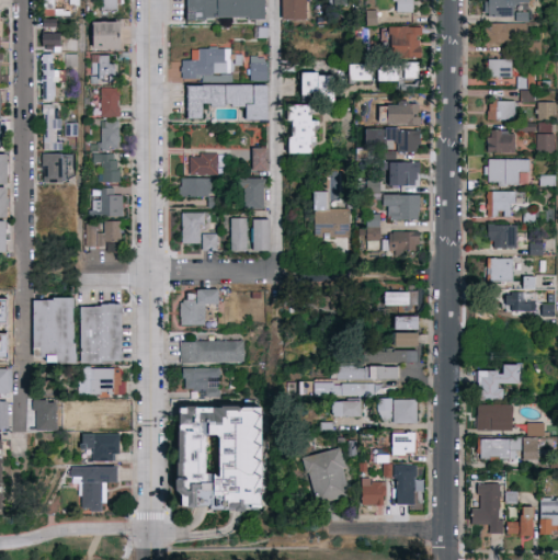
[(44,0),(45,16),(56,15),(56,8),(61,8),(61,1),(67,1),(67,7),(81,6),(80,0),(44,0)]
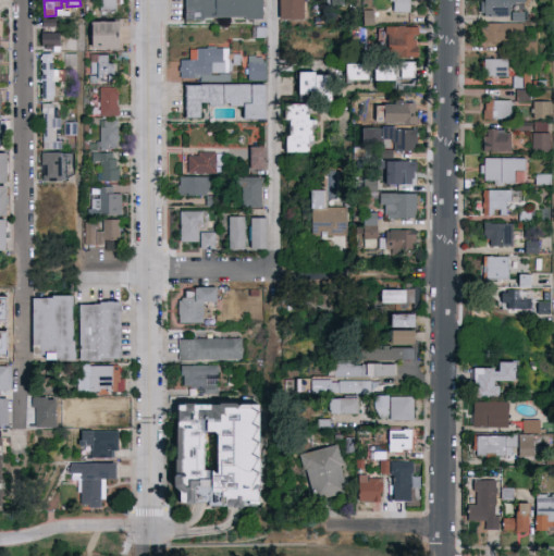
[(100,0),(101,9),(120,9),(119,0),(100,0)]
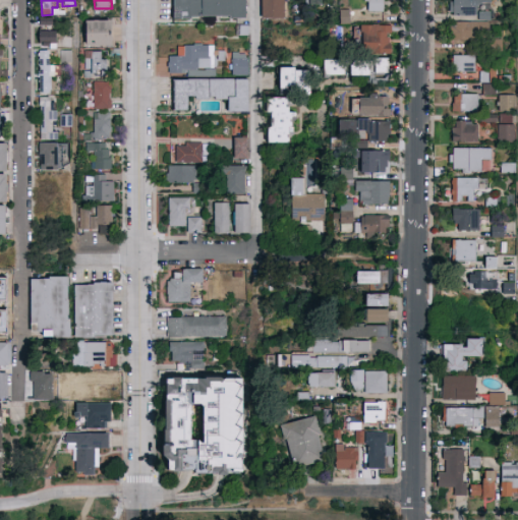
[(171,0),(171,16),(245,17),(245,0),(171,0)]
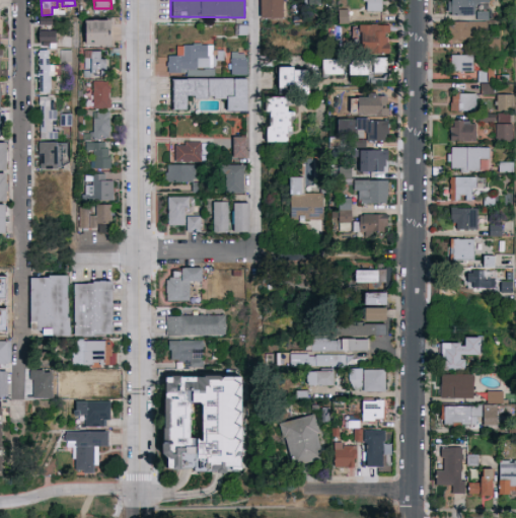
[(284,0),(261,0),(261,16),(284,17),(284,0)]
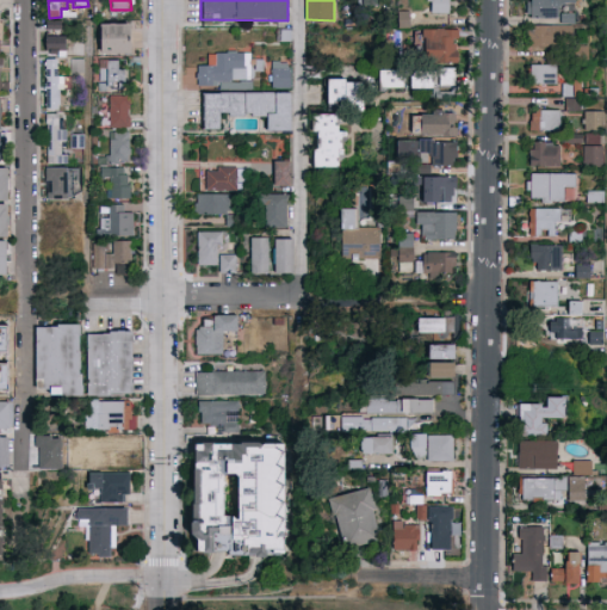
[(448,13),(448,0),(427,0),(427,12),(448,13)]
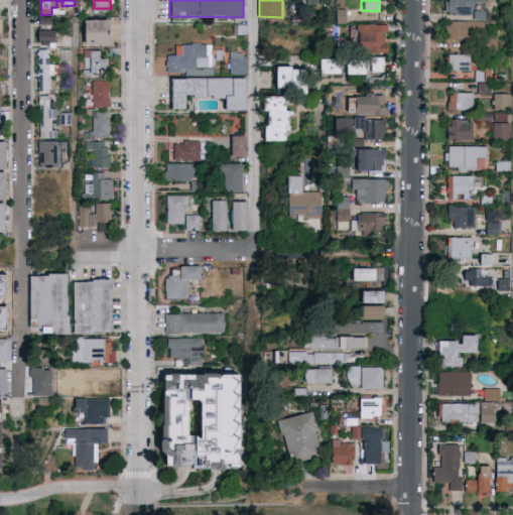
[(474,14),(474,1),(494,2),(493,0),(445,0),(445,14),(474,14)]
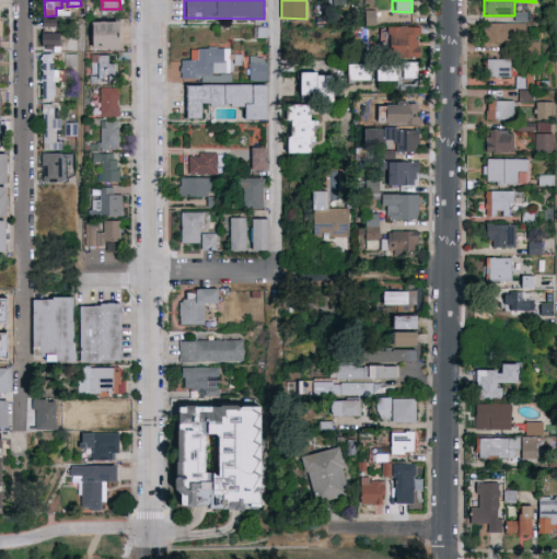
[(378,26),(378,11),(367,10),(366,25),(378,26)]
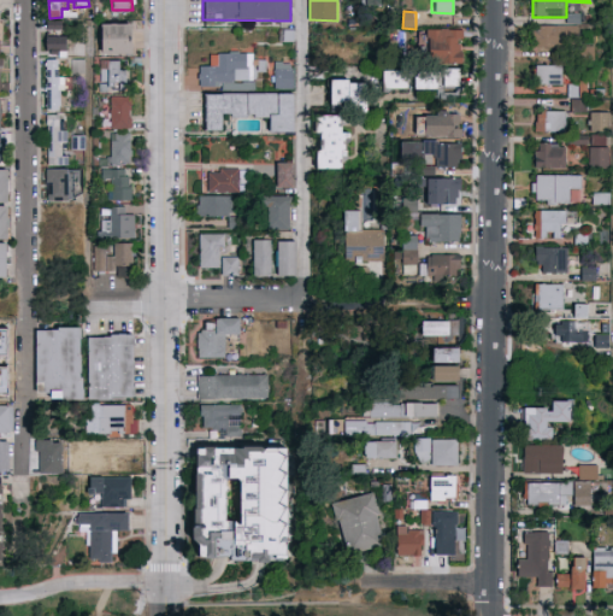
[(46,21),(46,30),(66,30),(66,21),(46,21)]
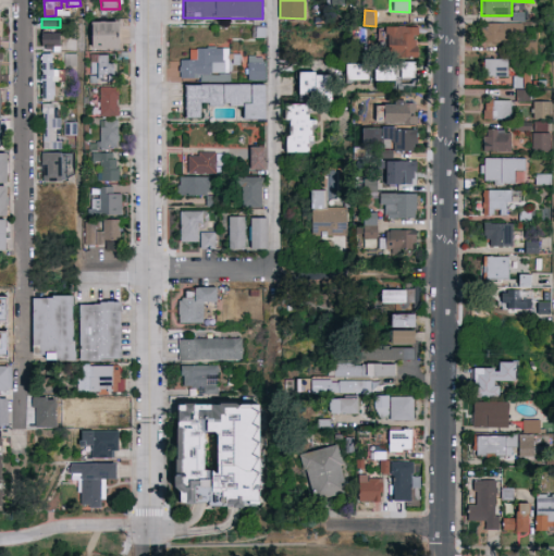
[(88,22),(89,48),(122,47),(122,22),(88,22)]
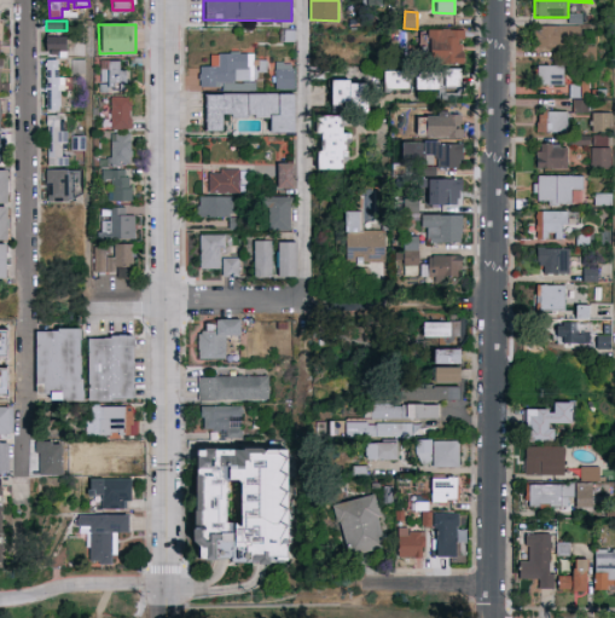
[(581,26),(535,24),(535,48),(581,50),(581,26)]
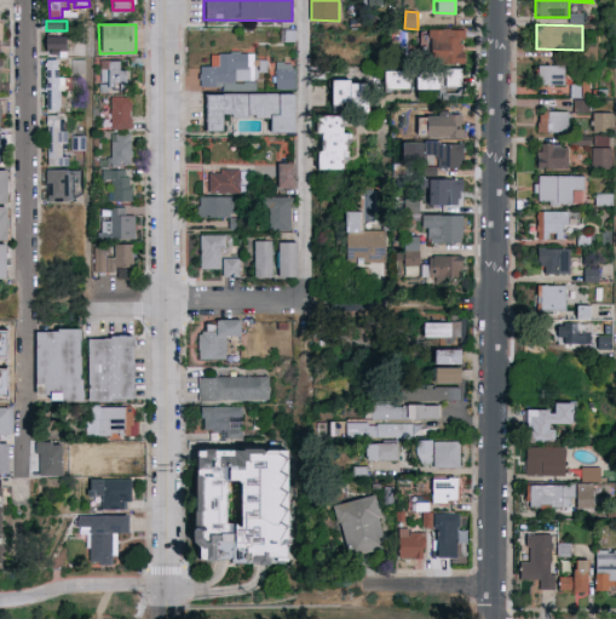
[(426,63),(464,64),(465,29),(427,28),(426,63)]
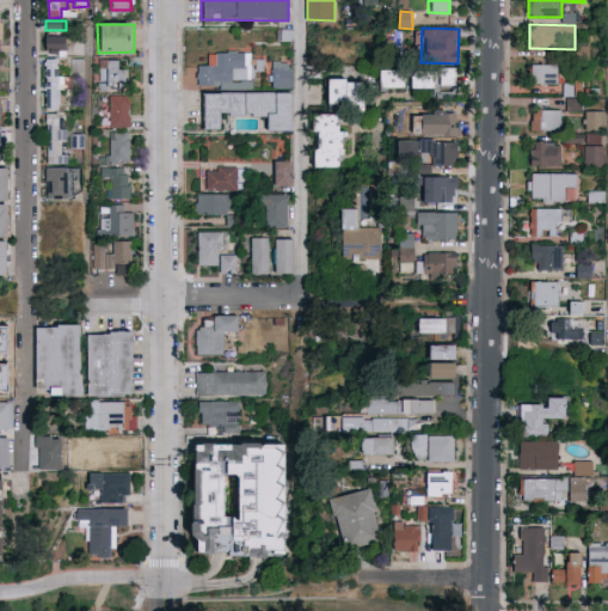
[(66,36),(43,36),(43,52),(66,53),(66,36)]
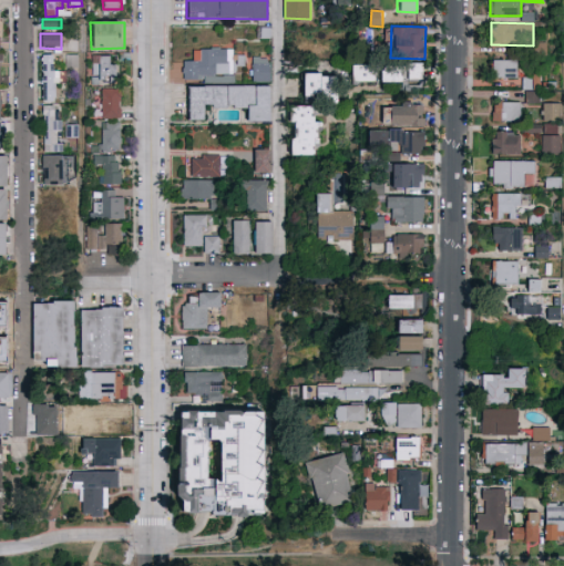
[(185,78),(231,76),(229,48),(203,49),(203,61),(184,61),(185,78)]
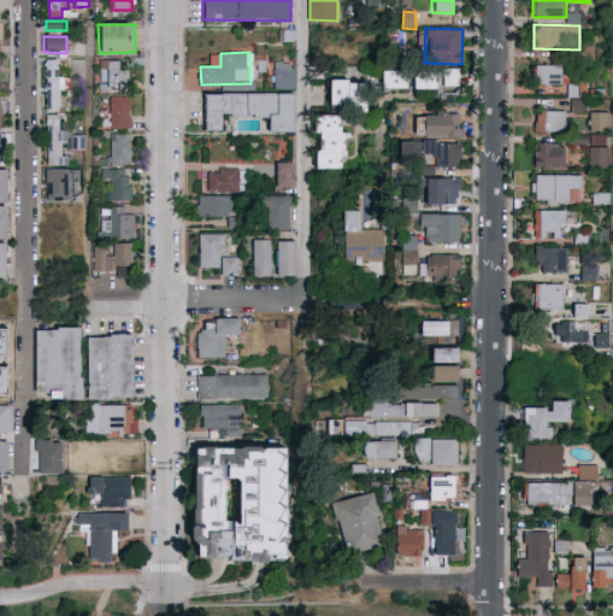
[(58,76),(58,59),(48,59),(47,111),(63,111),(63,76),(58,76)]
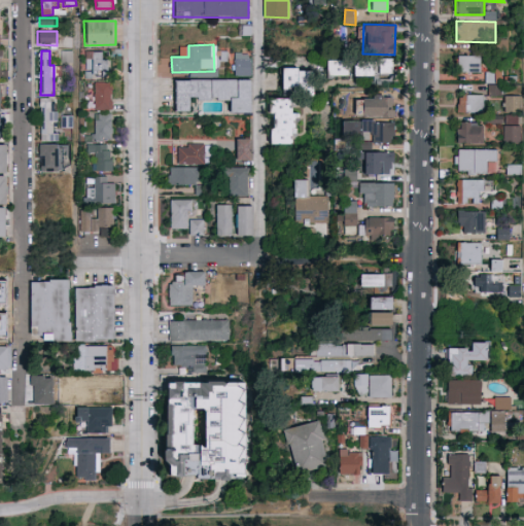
[(93,60),(88,60),(86,77),(108,78),(109,51),(93,51),(93,60)]
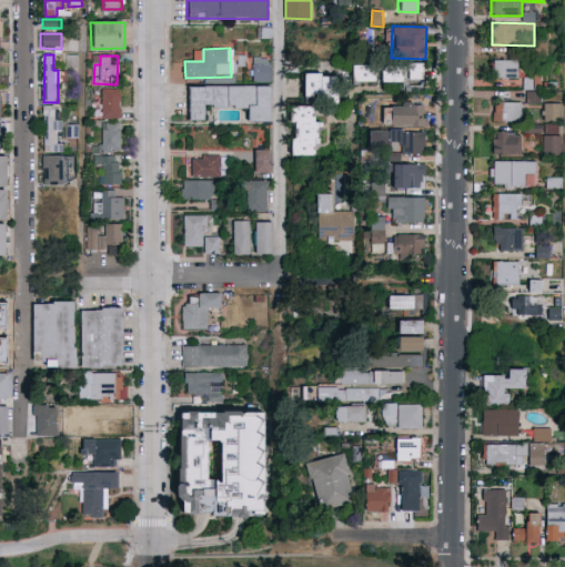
[(270,82),(271,59),(253,59),(253,82),(270,82)]
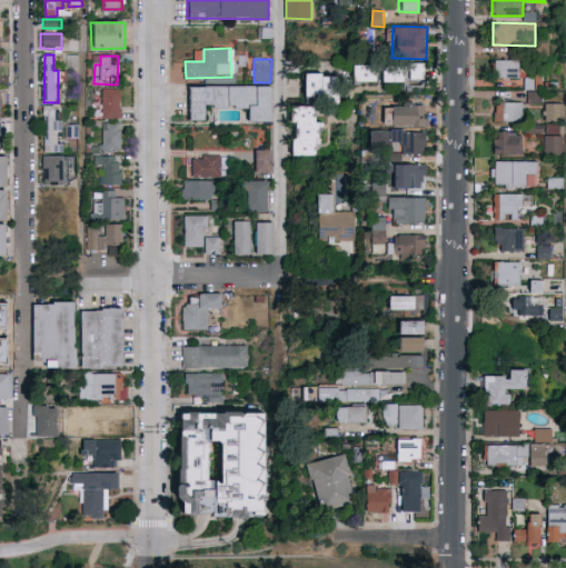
[(520,60),(496,60),(496,78),(520,79),(520,60)]
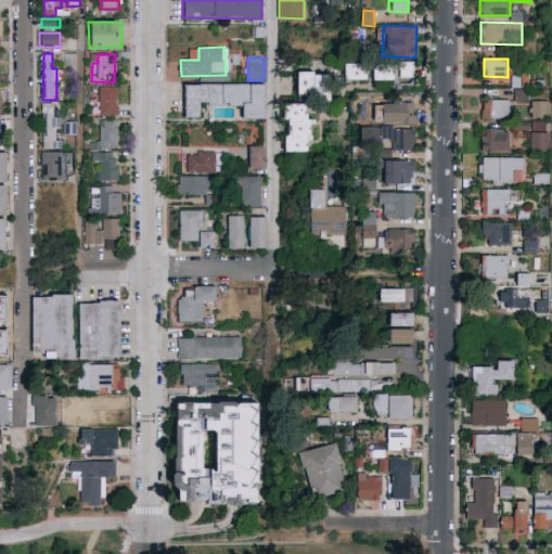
[(416,63),(387,62),(386,86),(415,87),(416,63)]
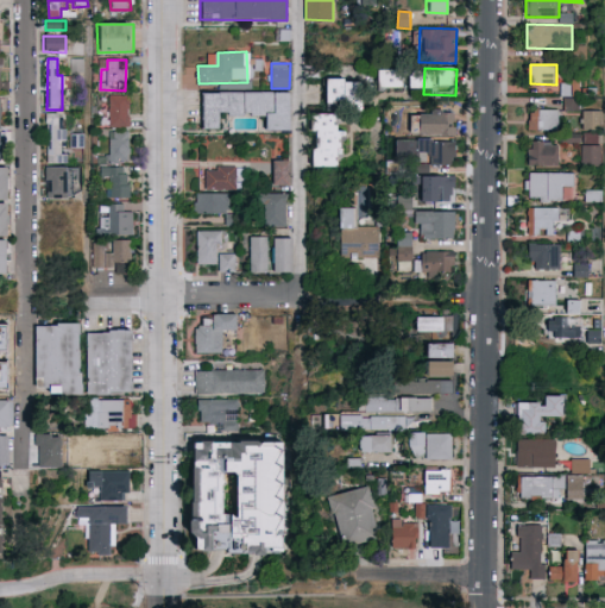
[(402,87),(401,69),(376,70),(376,87),(402,87)]
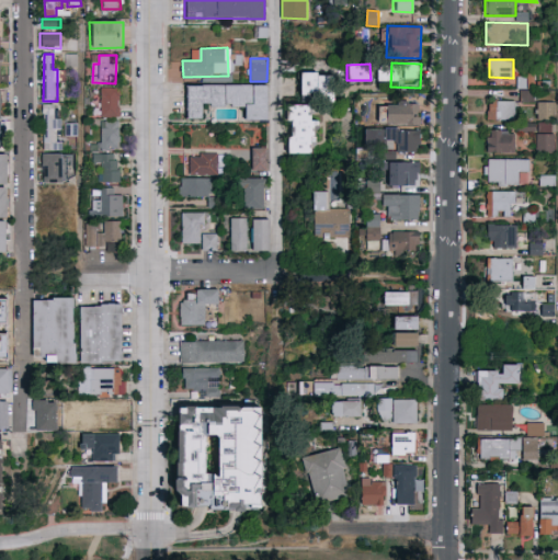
[(332,76),(312,75),(312,72),(296,71),(295,95),(332,96),(332,76)]
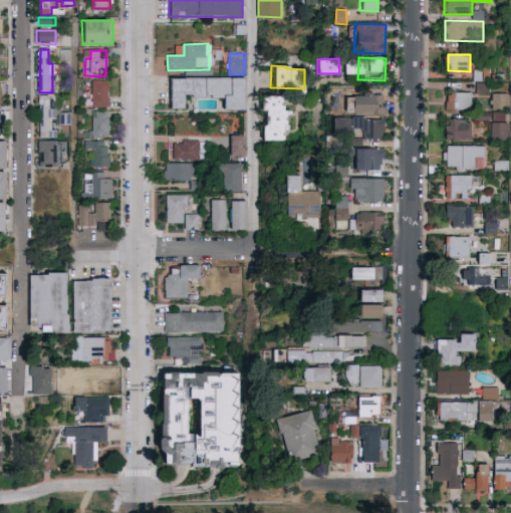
[(476,69),(475,80),(490,81),(491,69),(476,69)]
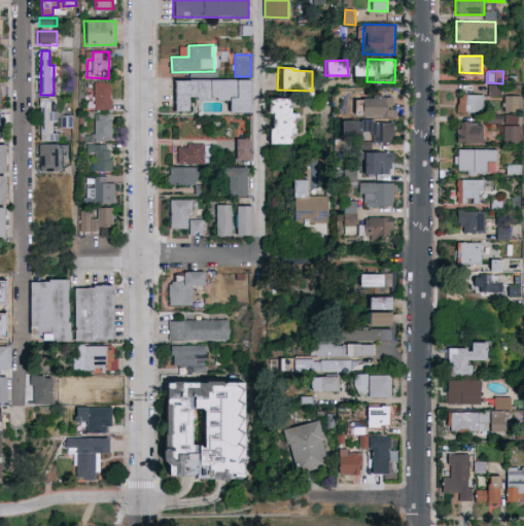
[(249,80),(173,79),(173,111),(188,111),(188,99),(228,100),(228,112),(249,113),(249,80)]
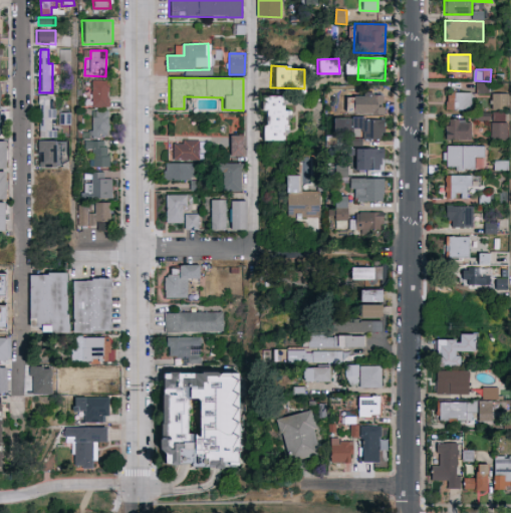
[(109,80),(93,80),(93,106),(109,106),(109,80)]
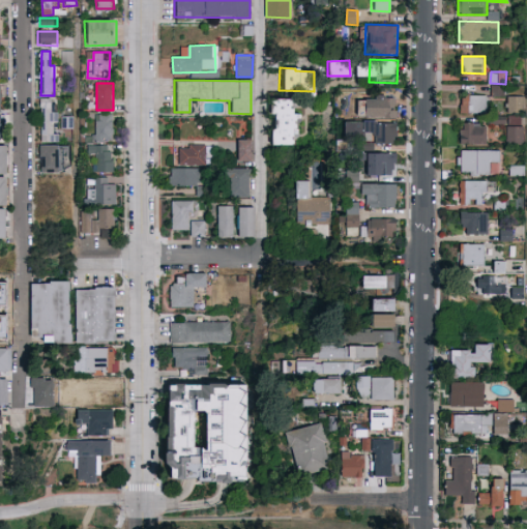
[(507,96),(507,85),(492,85),(493,96),(507,96)]
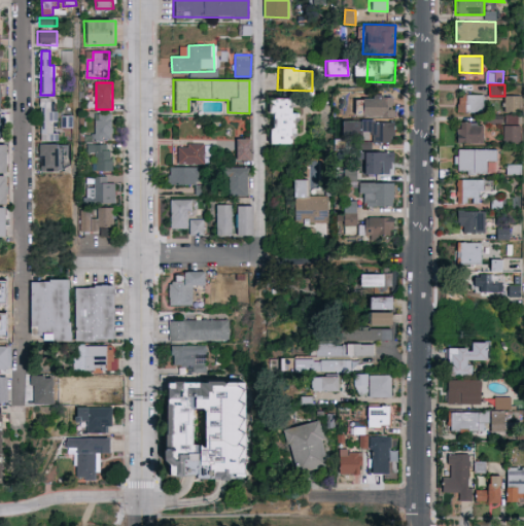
[(484,95),(458,94),(457,112),(483,112),(484,95)]
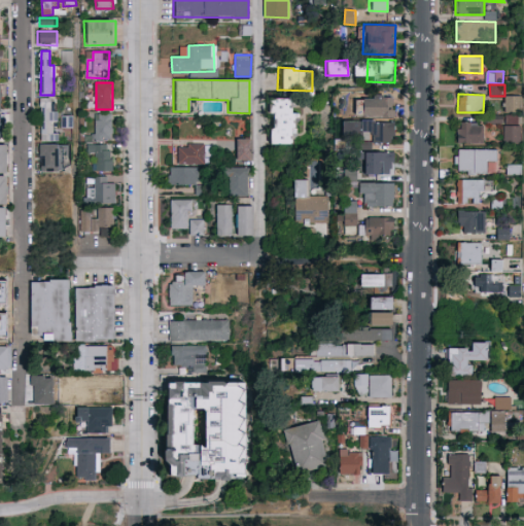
[(394,117),(394,96),(372,95),(372,98),(361,98),(360,116),(394,117)]
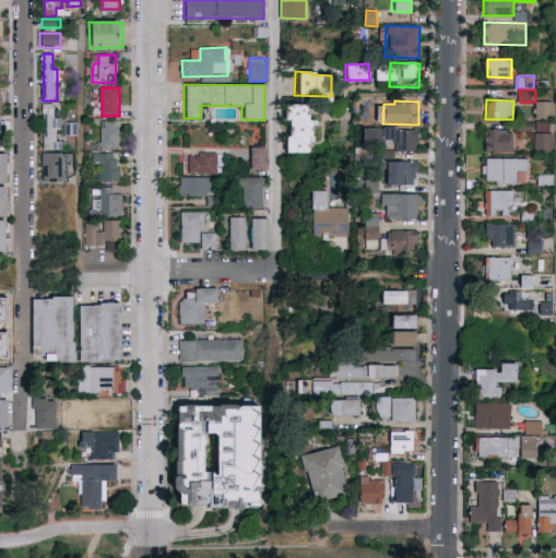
[(555,102),(536,102),(535,119),(554,119),(555,102)]
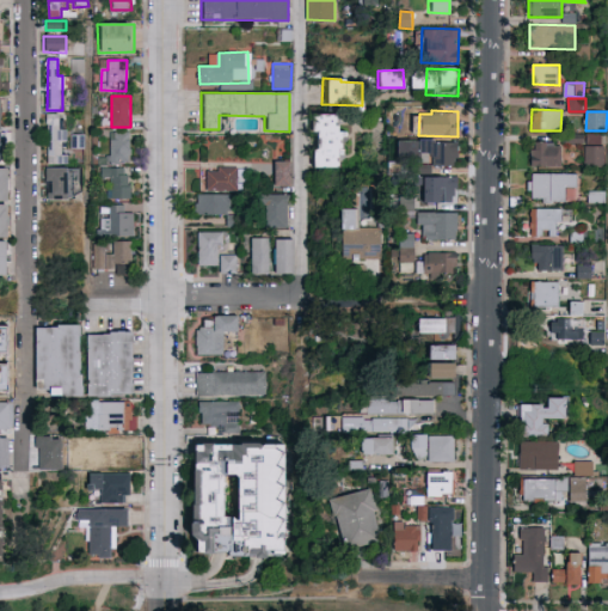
[(50,164),(65,164),(65,142),(67,142),(67,114),(47,114),(47,124),(49,124),(50,164)]
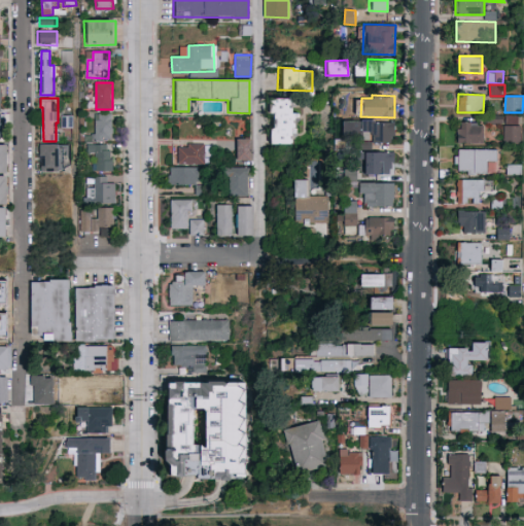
[(273,144),(293,144),(293,134),(297,134),(295,113),(289,113),(289,98),(267,98),(267,112),(273,112),(273,144)]
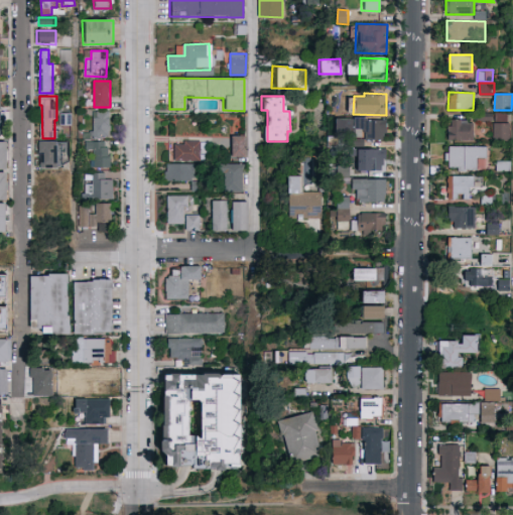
[(110,111),(92,112),(94,137),(111,137),(110,111)]
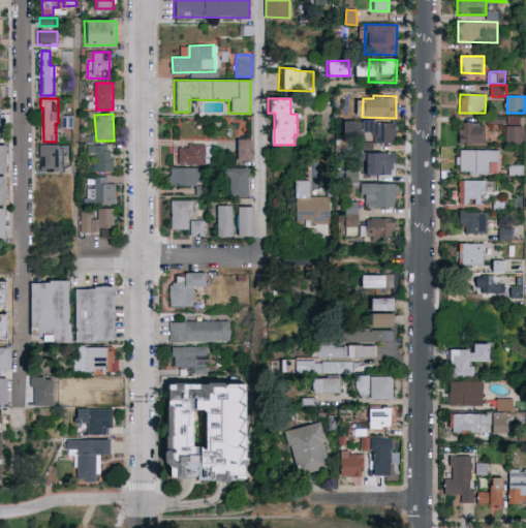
[(63,117),(64,128),(75,127),(74,116),(63,117)]
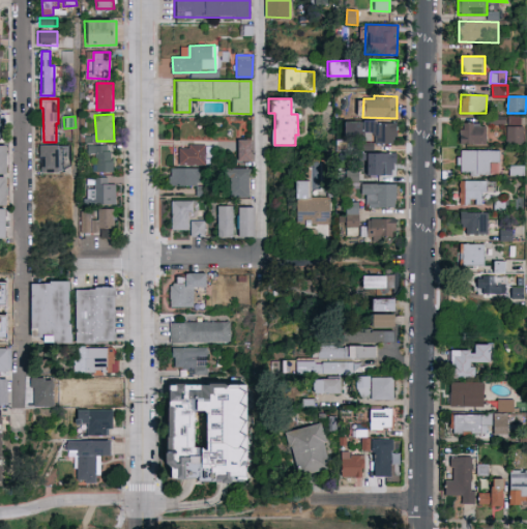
[(506,143),(524,144),(525,117),(490,116),(490,124),(507,124),(506,143)]
